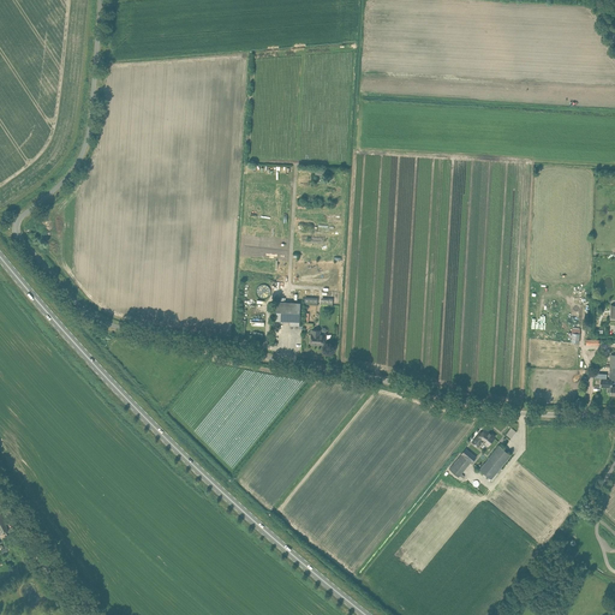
[(299,326),(300,320),(300,303),(298,303),(298,300),(294,300),(294,303),(280,302),(280,296),(276,296),(275,321),(290,321),(290,326),(299,326)]
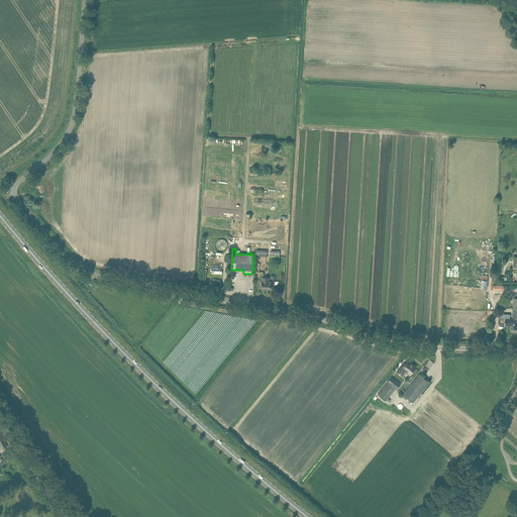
[(210,279),(221,280),(221,271),(211,270),(210,279)]
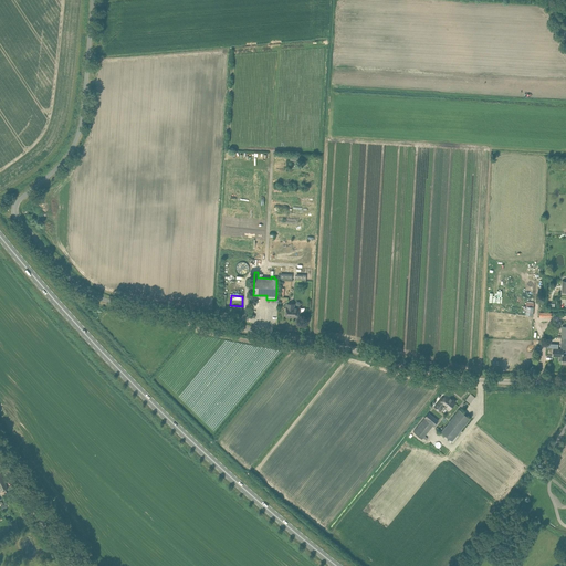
[(52,297),(50,300),(59,310),(61,308),(52,297)]
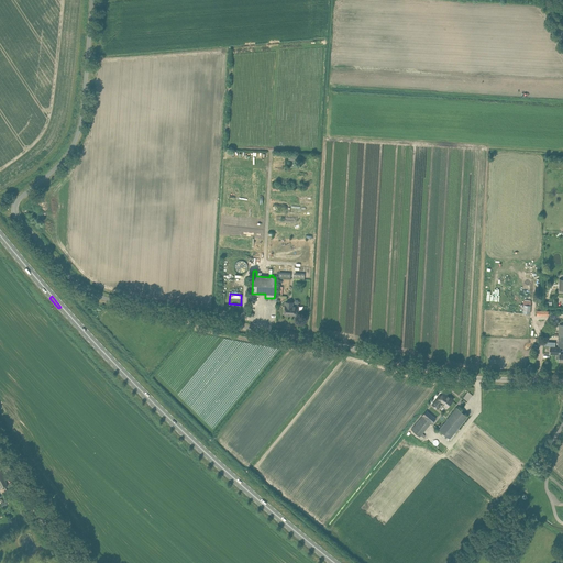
[(284,316),(289,316),(293,316),(293,315),(297,316),(297,311),(298,311),(299,306),(293,306),(293,302),(286,301),(285,305),(284,316)]
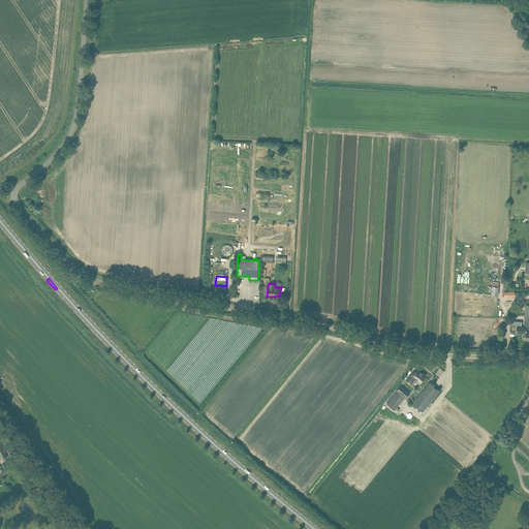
[(517,325),(517,333),(523,333),(523,337),(525,337),(525,339),(528,339),(528,332),(526,332),(527,327),(524,327),(517,325)]
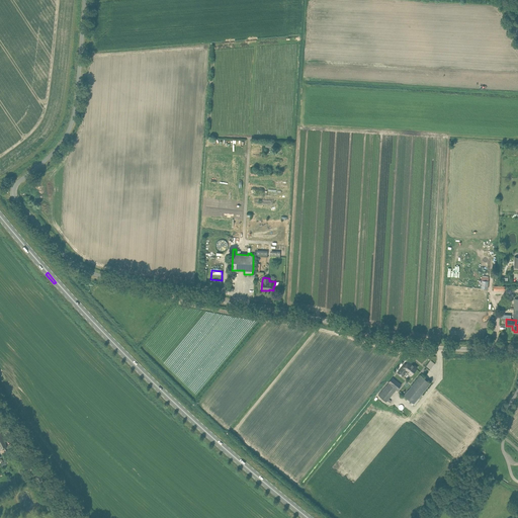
[(417,367),(409,361),(406,364),(405,364),(398,372),(403,375),(406,372),(411,375),(417,367)]
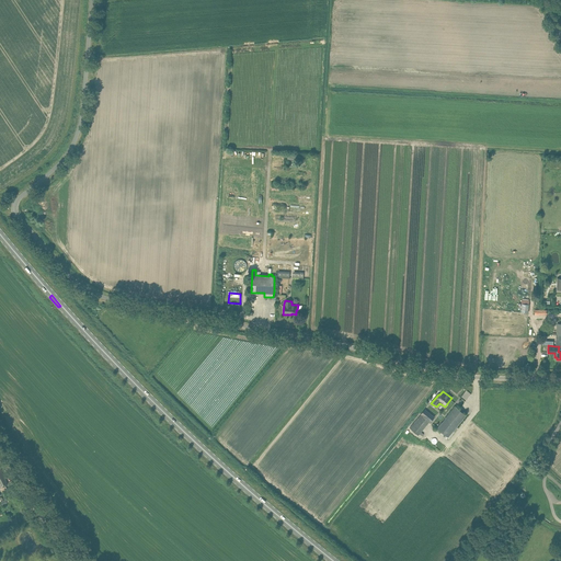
[(456,407),(451,411),(437,428),(448,437),(466,415),(456,407)]
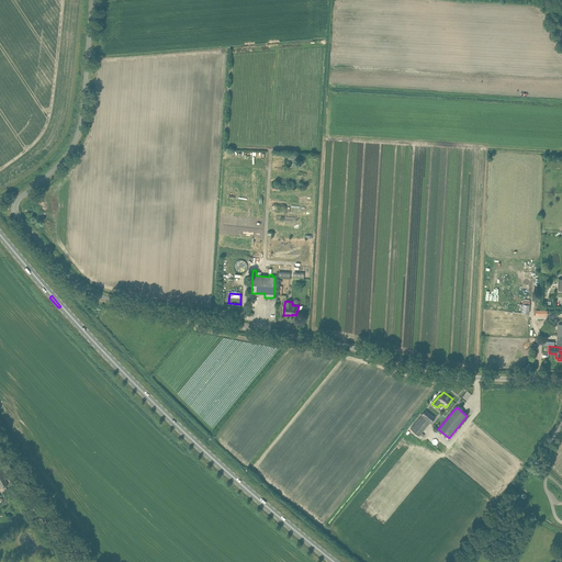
[(411,428),(419,436),(430,422),(428,419),(431,415),(427,411),(424,415),(422,414),(411,428)]
